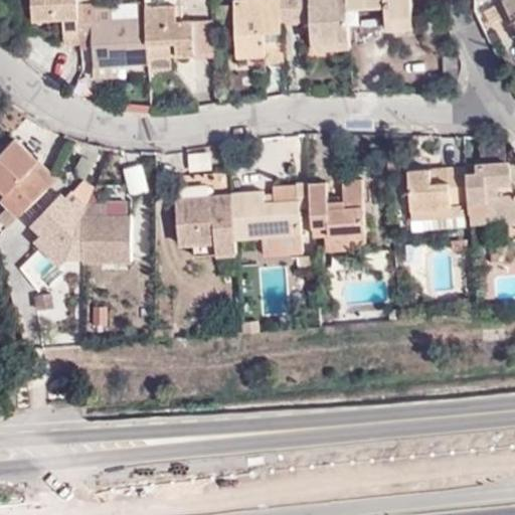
[(31,0),(18,0),(19,12),(32,11),(31,0)]
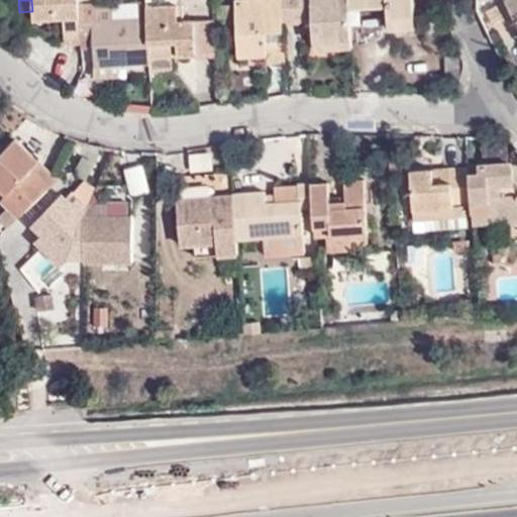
[(78,4),(78,0),(31,0),(32,11),(32,18),(62,18),(63,43),(80,43),(79,22),(78,4)]
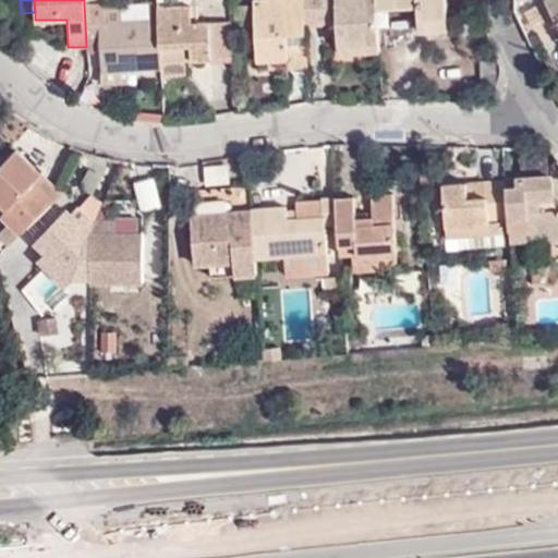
[(375,0),(301,0),(301,3),(303,28),(336,26),(336,60),(376,59),(375,4),(375,0)]
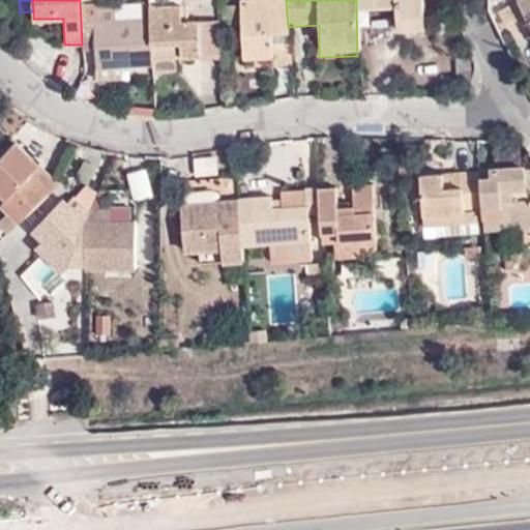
[(356,0),(356,4),(394,4),(395,17),(421,16),(420,0),(356,0)]
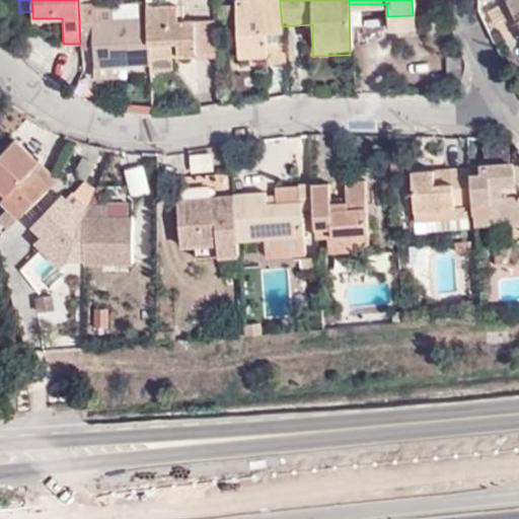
[(518,0),(509,0),(518,18),(518,0)]
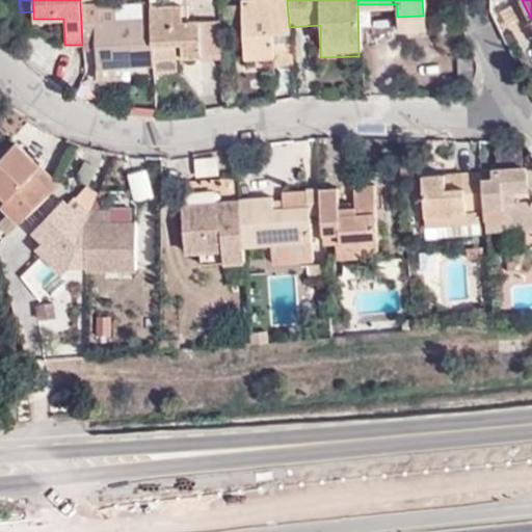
[(81,23),(116,21),(115,3),(80,4),(81,23)]
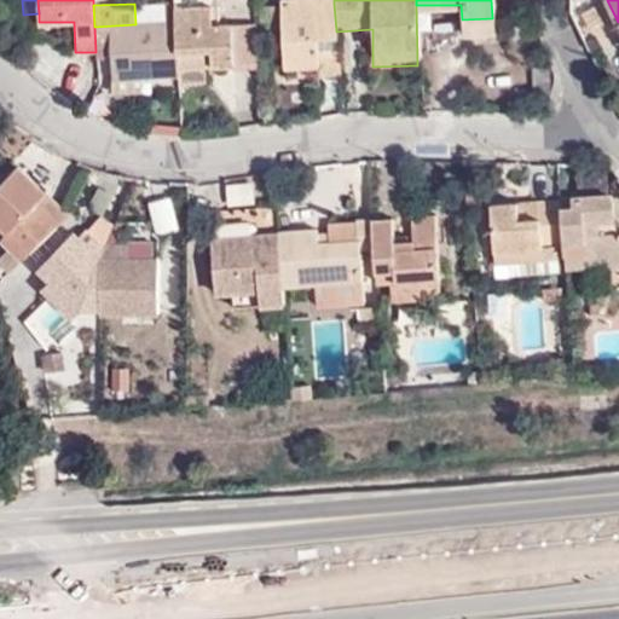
[(336,32),(334,4),(313,4),(278,5),(281,33),(288,33),(288,42),(281,42),(281,71),(316,71),(316,81),(337,81),(336,55),(316,55),(316,45),(336,44),(336,32)]
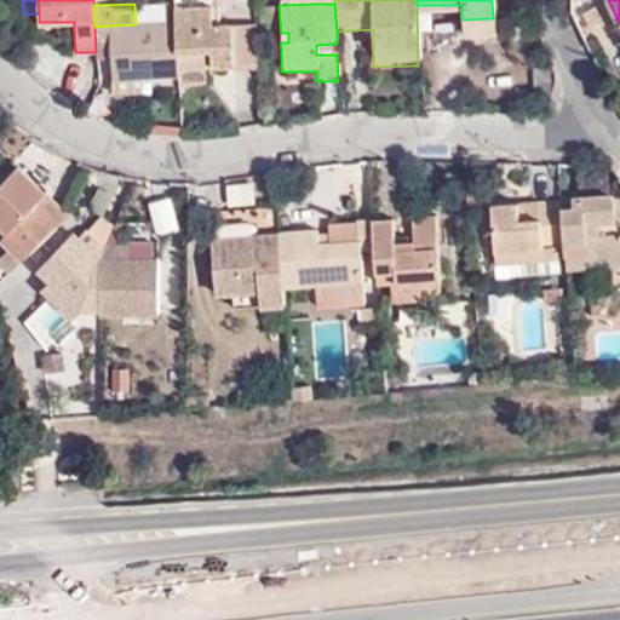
[(217,6),(174,10),(176,22),(177,70),(204,70),(204,69),(233,67),(229,28),(218,27),(217,6)]
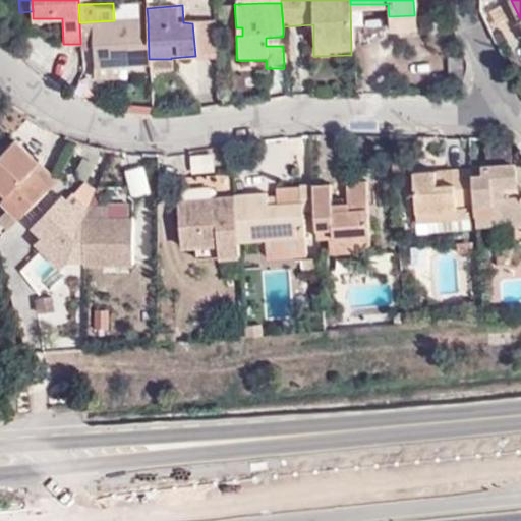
[(414,15),(389,16),(389,26),(413,26),(414,15)]
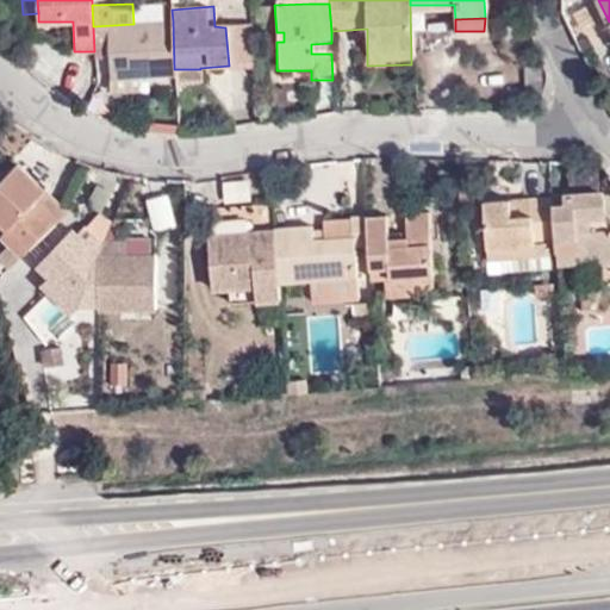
[(174,69),(173,22),(134,24),(93,26),(94,51),(93,56),(109,56),(109,79),(129,79),(137,79),(173,76),(174,69)]
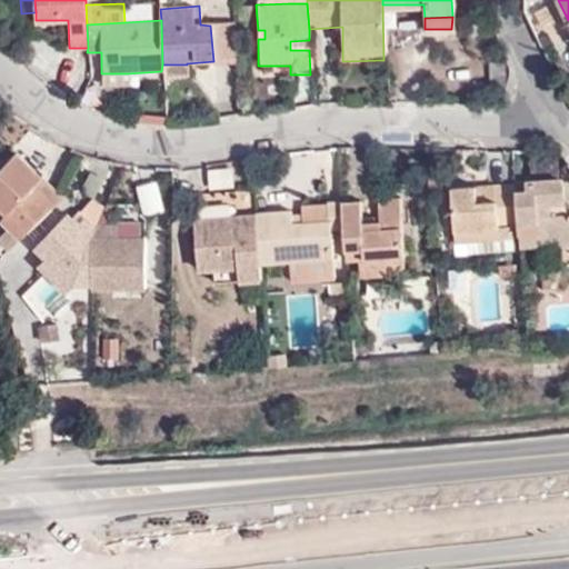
[(290,50),(309,50),(309,40),(290,41),(290,50)]
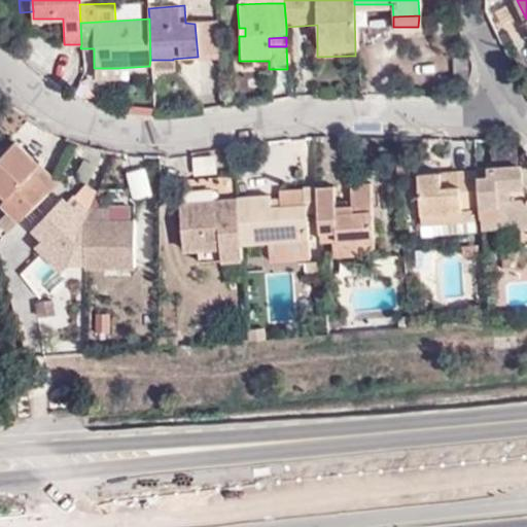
[(173,70),(173,60),(150,60),(149,66),(150,71),(173,70)]
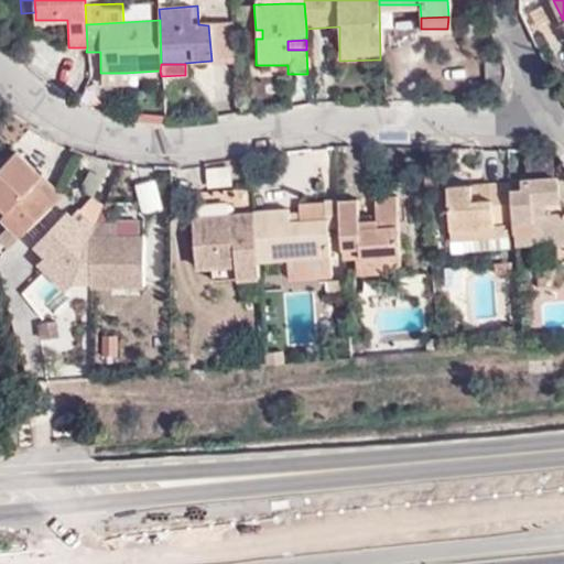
[(100,87),(127,85),(127,73),(119,73),(100,73),(100,87)]
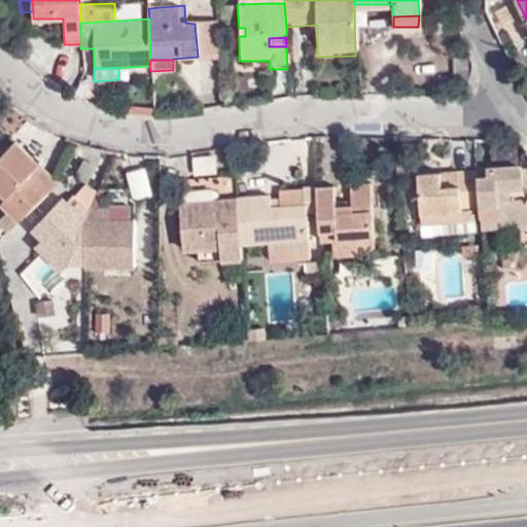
[(0,198),(0,200),(19,218),(29,207),(40,196),(48,186),(31,170),(37,162),(12,140),(0,151),(0,190),(4,195),(0,198)]
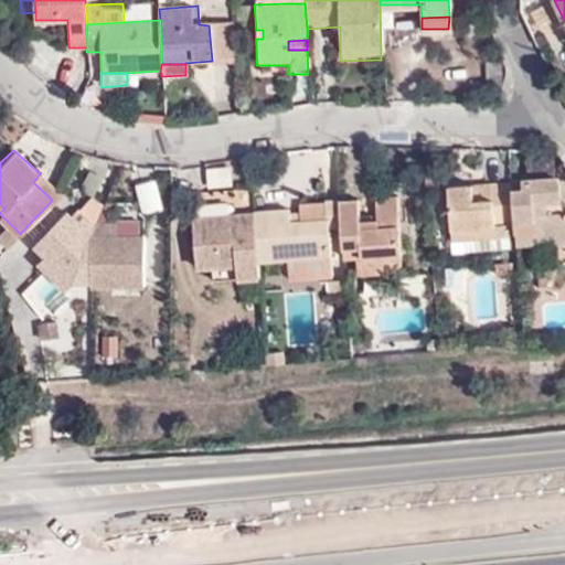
[(234,183),(232,164),(208,167),(209,187),(234,183)]
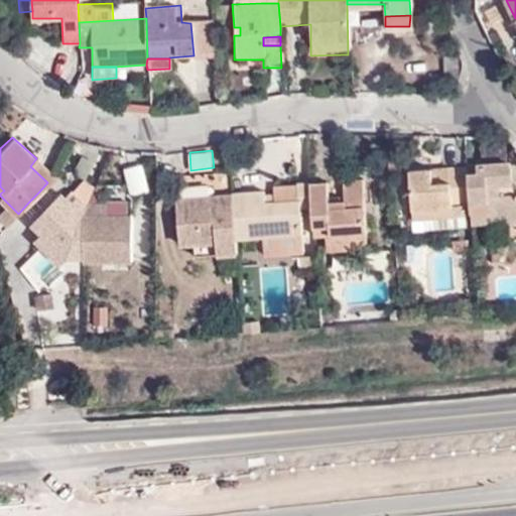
[(53,175),(36,158),(30,166),(47,182),(53,175)]
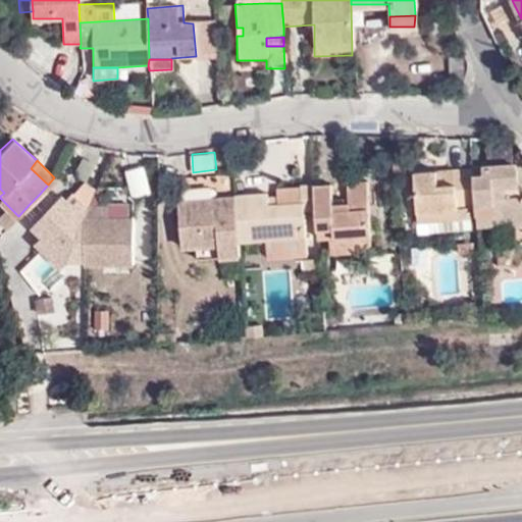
[(482,168),(472,169),(475,208),(476,215),(493,213),(494,224),(521,222),(521,186),(518,187),(517,171),(517,166),(489,167),(488,161),(482,161),(482,168)]
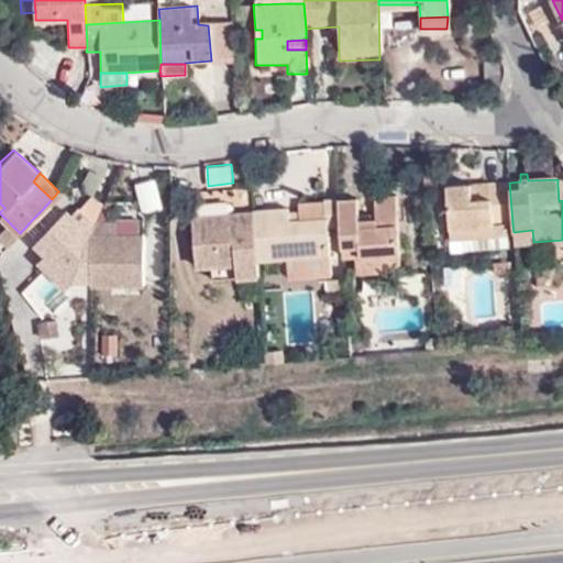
[(155,176),(134,181),(142,211),(163,206),(155,176)]
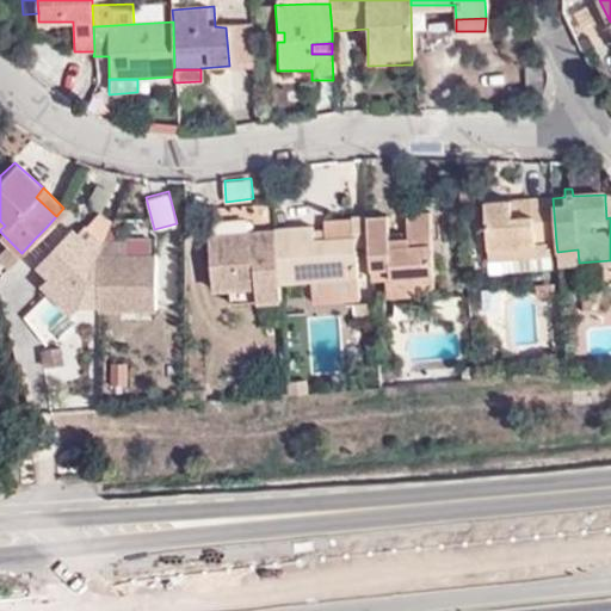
[(556,244),(553,198),(531,201),(534,215),(513,217),(512,202),(501,202),(485,203),(489,246),(538,244),(556,244)]
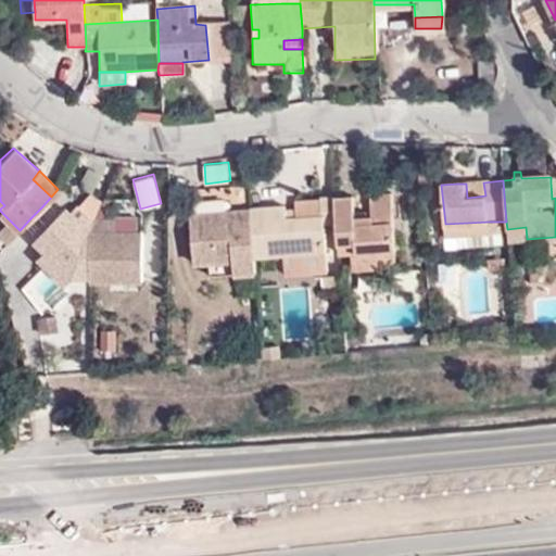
[(485,196),(483,182),(466,184),(467,198),(485,196)]
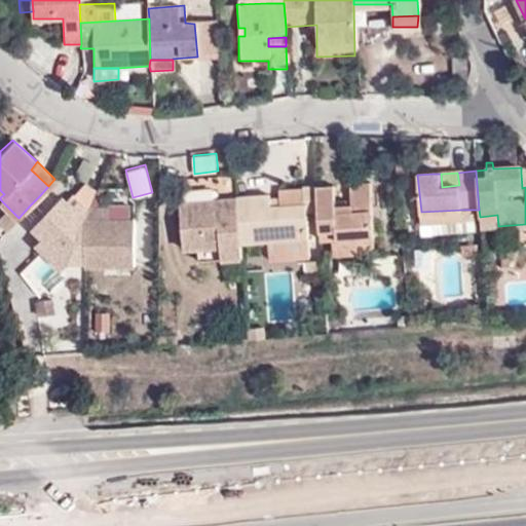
[(316,208),(321,239),(332,239),(372,236),(369,183),(349,184),(349,200),(350,205),(334,205),(334,199),(332,185),(314,187),(316,208)]
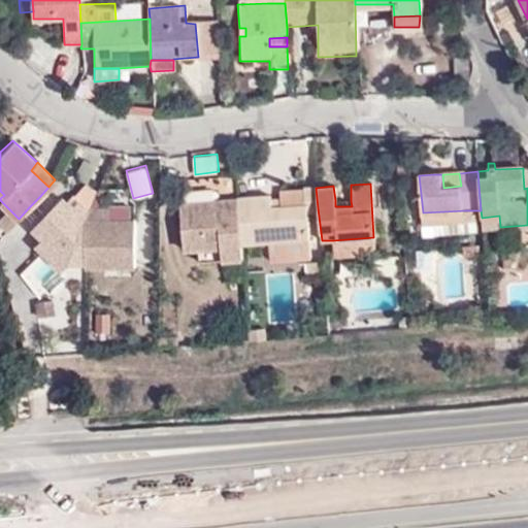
[(306,209),(318,208),(316,188),(316,186),(303,187),(302,190),(278,190),(278,198),(279,206),(270,207),(269,200),(269,196),(236,199),(240,242),(269,240),(309,237),(306,209)]
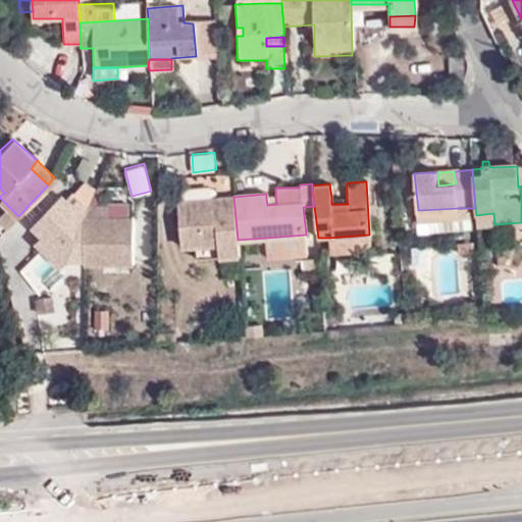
[(40,194),(29,205),(38,215),(49,203),(40,194)]
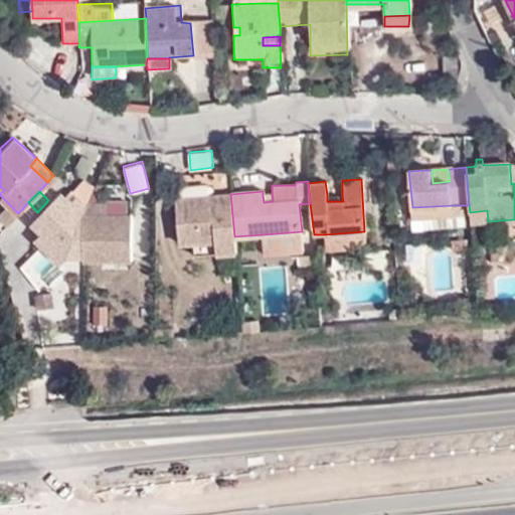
[(80,256),(81,213),(58,191),(48,200),(37,212),(30,221),(64,258),(80,256)]
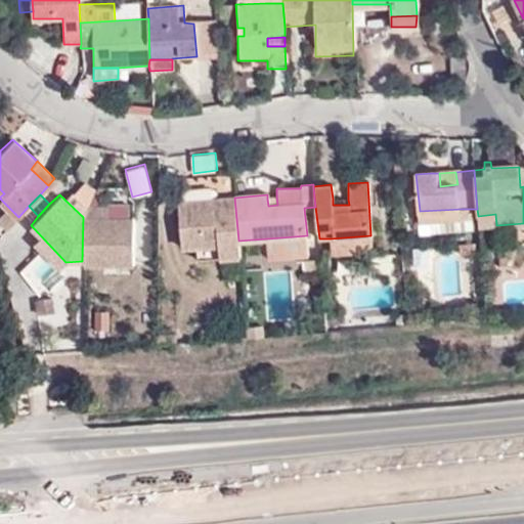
[(276,197),(267,199),(268,206),(277,205),(276,197)]
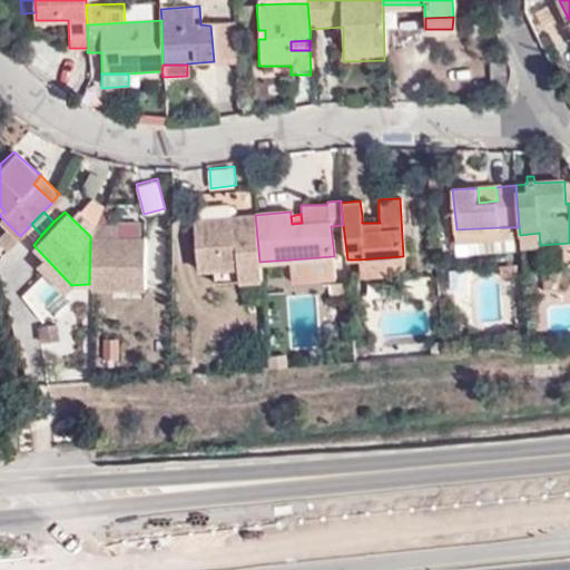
[(237,281),(261,279),(259,262),(255,215),(194,222),(197,271),(236,268),(237,281)]
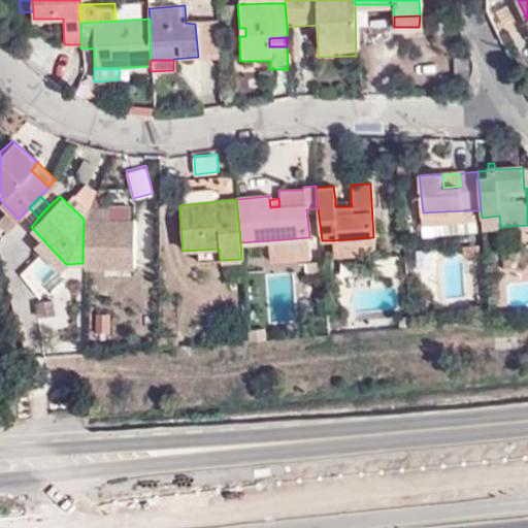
[(465,223),(465,210),(423,212),(423,227),(465,223)]
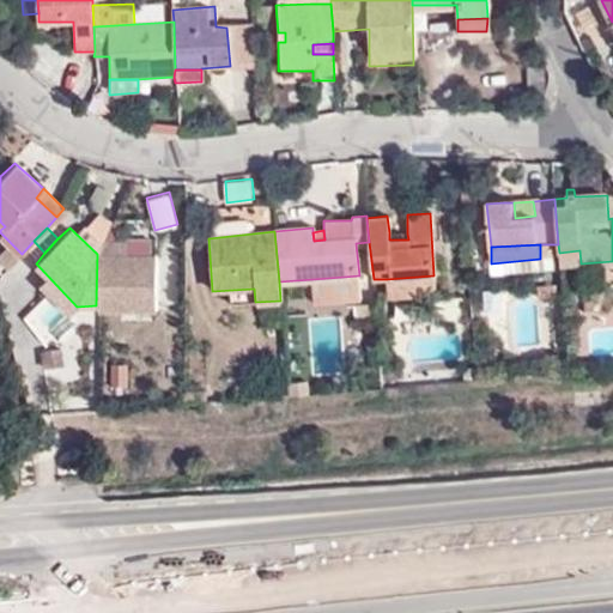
[(559,253),(560,265),(581,263),(580,250),(559,253)]
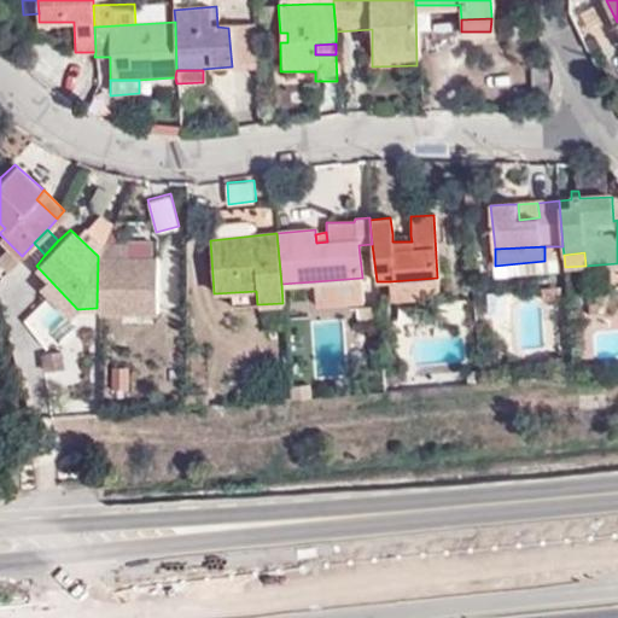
[(97,308),(97,312),(152,312),(156,258),(98,256),(97,308)]
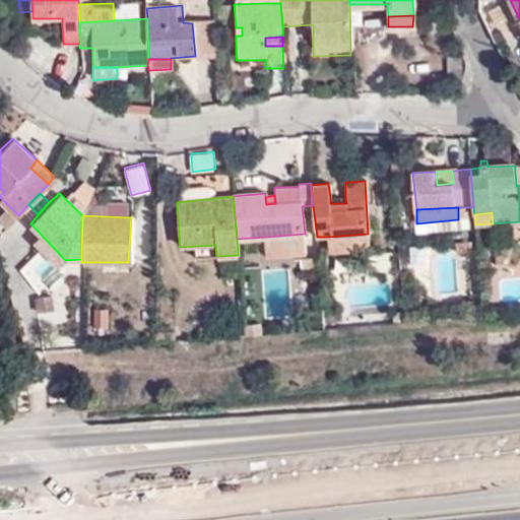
[(306,252),(305,234),(265,237),(267,255),(306,252)]
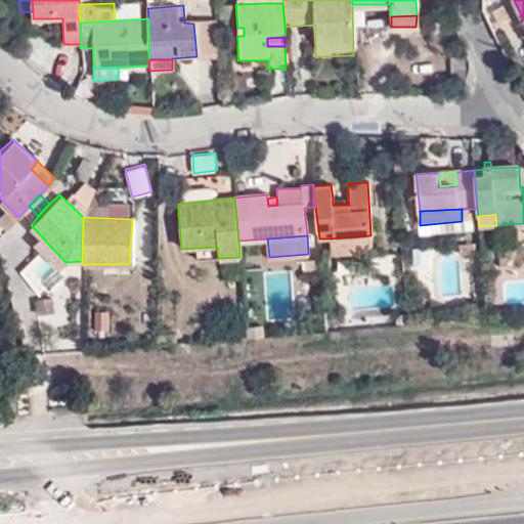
[(370,235),(331,238),(332,256),(372,253),(370,235)]
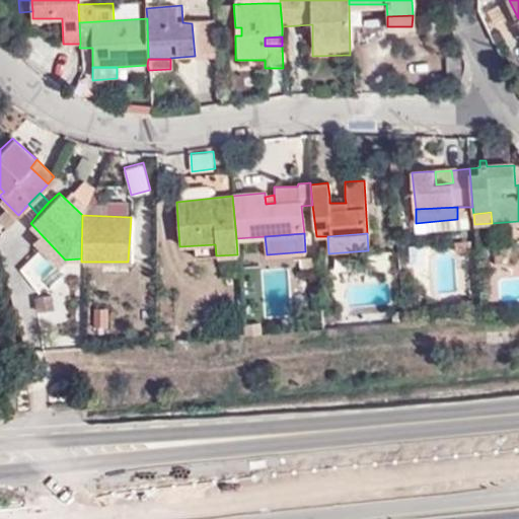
[(109,325),(109,306),(93,306),(93,325),(109,325)]
